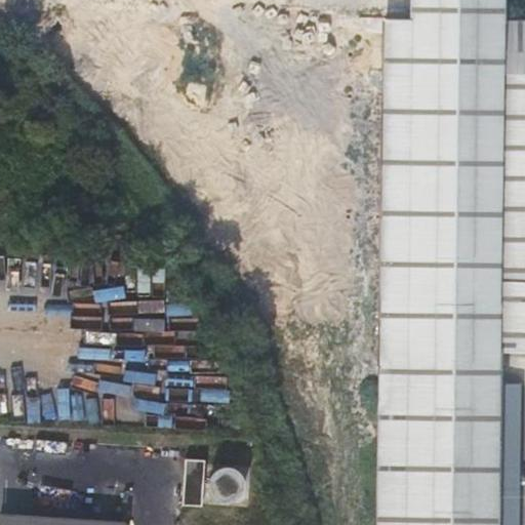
[(524,18),(498,18),(498,0),(414,0),(414,12),(405,12),(405,16),(386,16),(377,366),(374,524),(510,524),(513,382),(494,382),(494,350),(524,349),(524,18)]
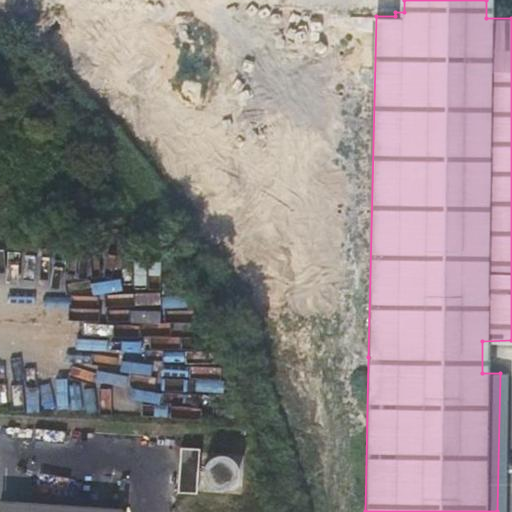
[(395,12),(395,0),(377,0),(376,12),(395,12)]
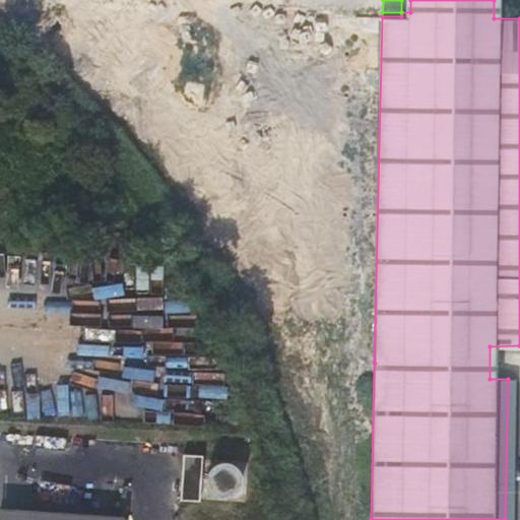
[(410,12),(410,0),(401,0),(401,12),(410,12)]
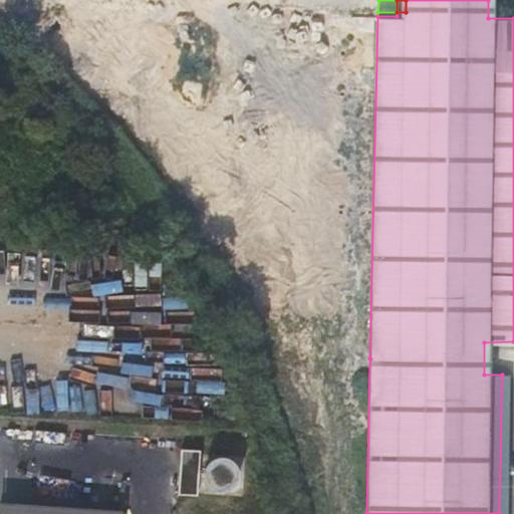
[(338,432),(361,431),(361,412),(338,412),(338,432)]
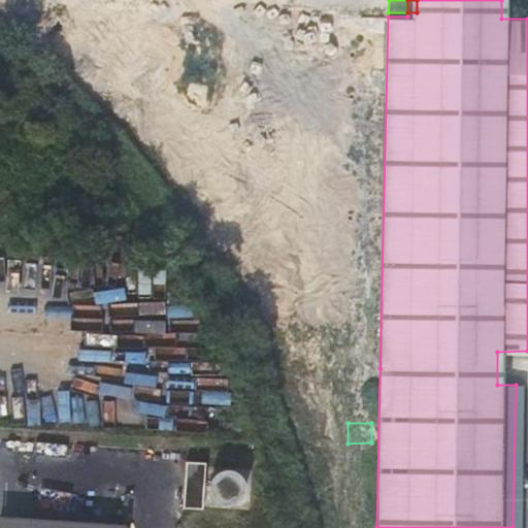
[(206,463),(187,461),(184,507),(203,509),(206,463)]
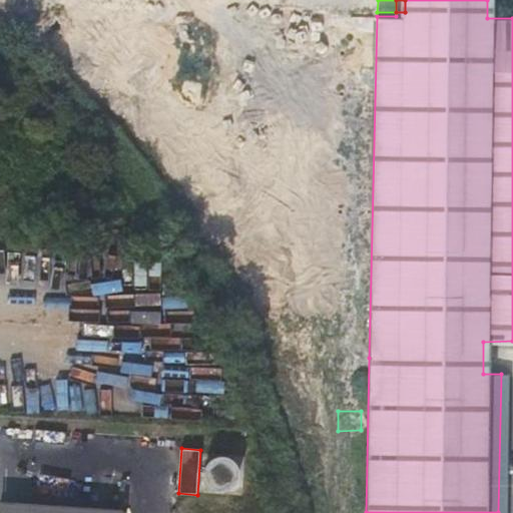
[(206,464),(204,468),(204,469),(203,472),(203,477),(205,483),(209,487),(212,489),(216,491),(219,491),(223,491),(229,489),(233,485),(237,480),(238,473),(236,467),(232,461),(227,458),(221,457),(215,457),(209,461),(206,464)]
